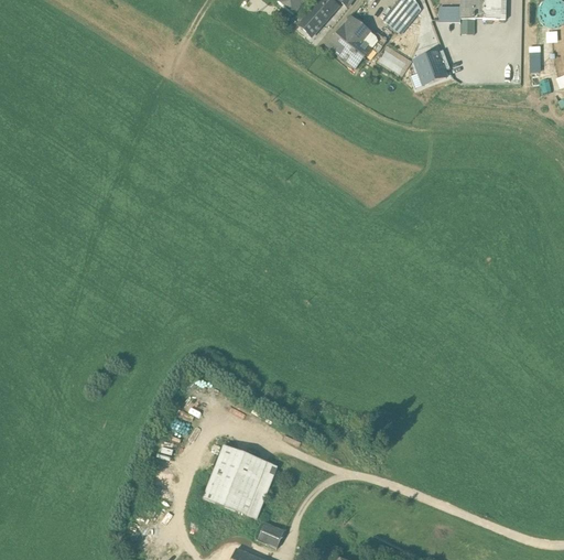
[(282,0),(295,11),(304,0),(282,0)]
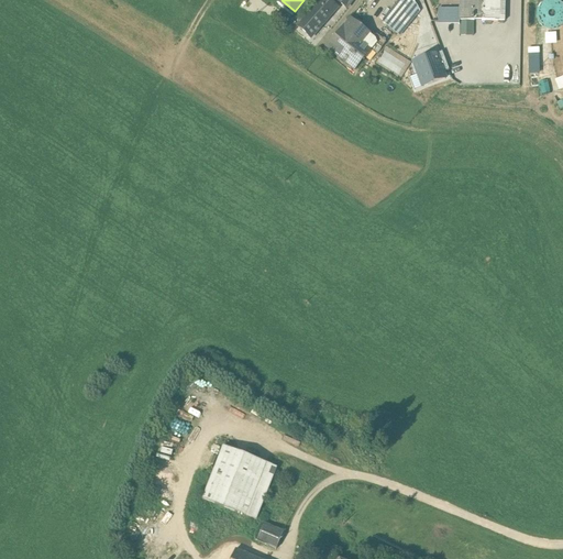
[(335,1),(334,0),(318,0),(317,2),(309,11),(320,20),(335,1)]
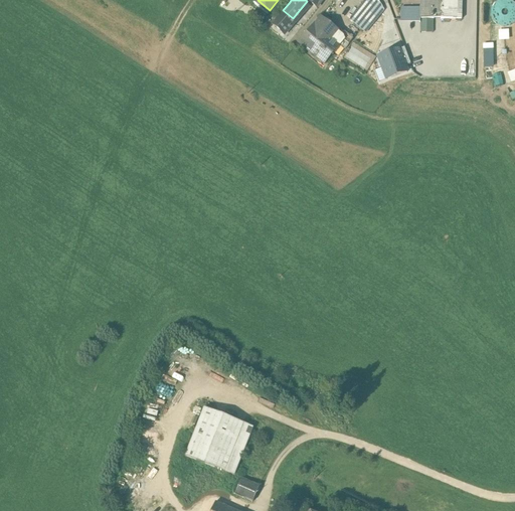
[(362,0),(349,16),(363,27),(379,6),(371,0),(362,0)]
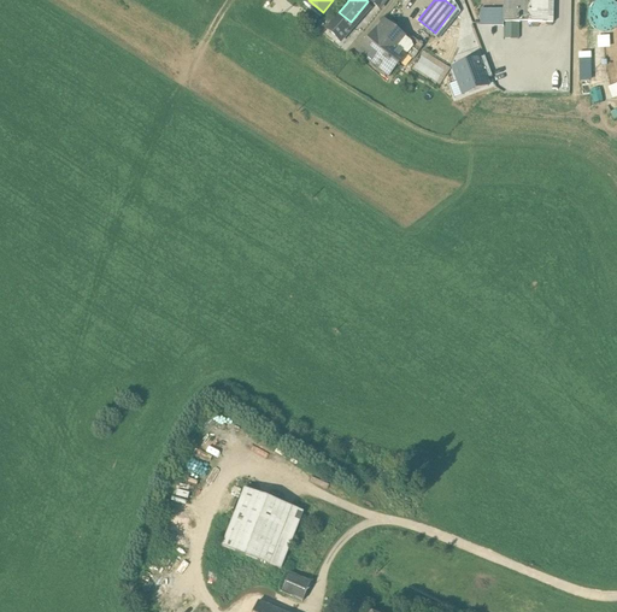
[(503,0),(503,17),(504,17),(518,17),(530,18),(534,18),(546,18),(553,18),(553,0),(503,0)]
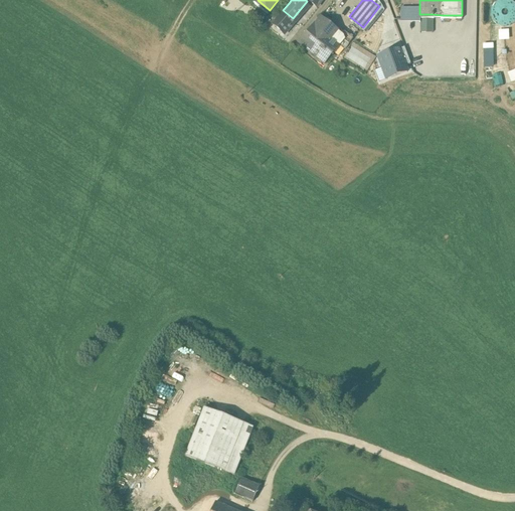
[(495,0),(490,14),(513,22),(514,15),(514,0),(495,0)]
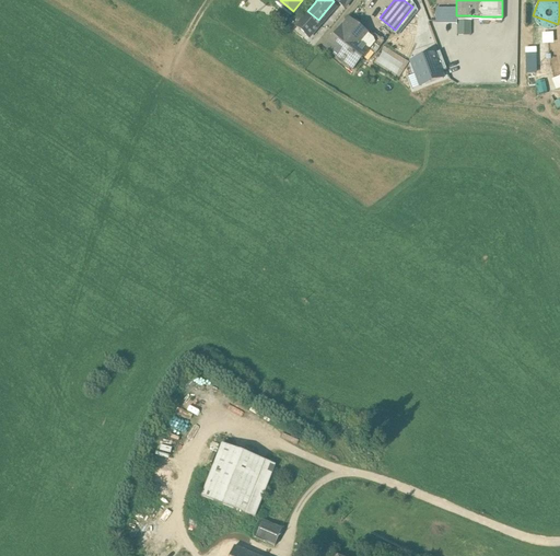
[(318,20),(307,11),(298,22),(311,33),(318,23),(316,22),(318,20)]
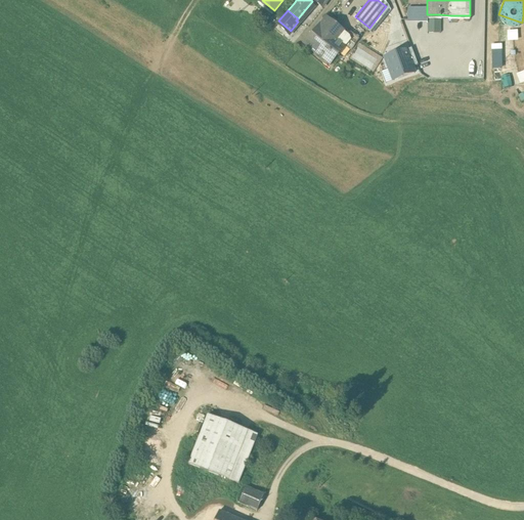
[(326,13),(320,22),(320,20),(311,33),(310,32),(304,39),(330,61),(346,42),(351,46),(359,35),(358,34),(359,34),(357,33),(356,33),(350,29),(346,34),(343,32),(345,29),(326,13)]
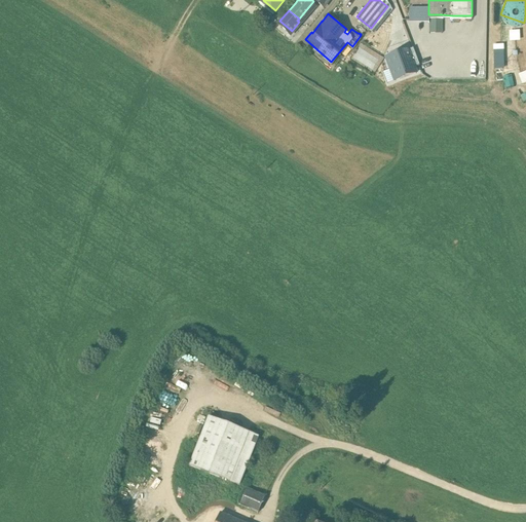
[(442,14),(429,14),(429,27),(442,28),(442,14)]
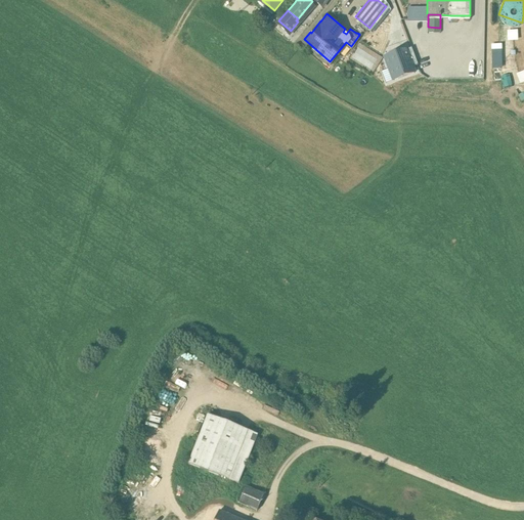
[(453,15),(450,15),(450,24),(464,24),(464,15),(453,15)]
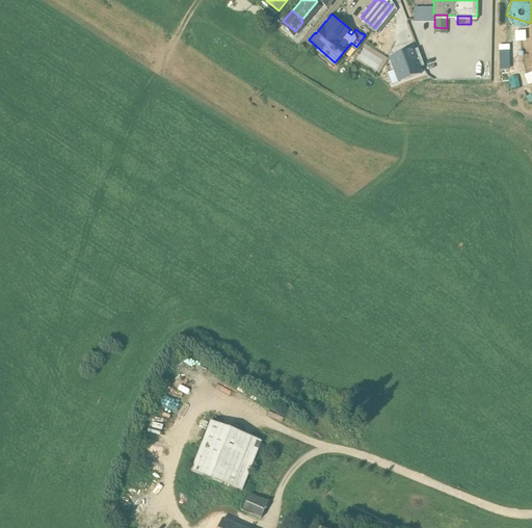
[(415,43),(406,45),(410,55),(419,53),(415,43)]
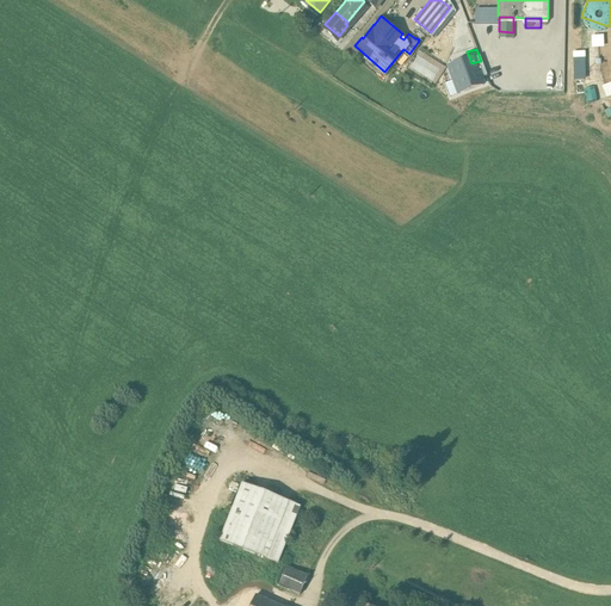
[(471,63),(464,66),(469,81),(473,80),(475,87),(487,84),(481,61),(471,63)]
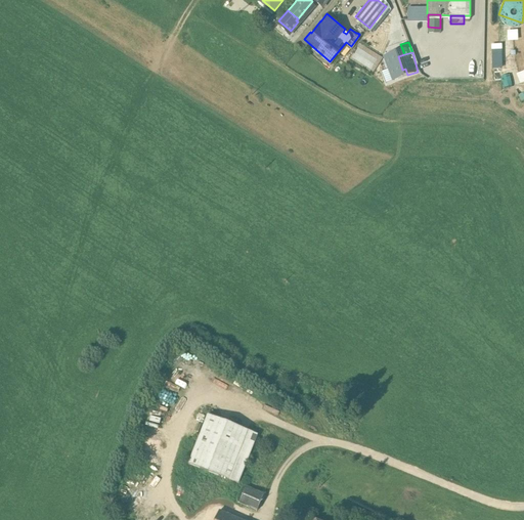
[(258,432),(208,413),(188,461),(228,477),(229,476),(239,480),(258,432)]
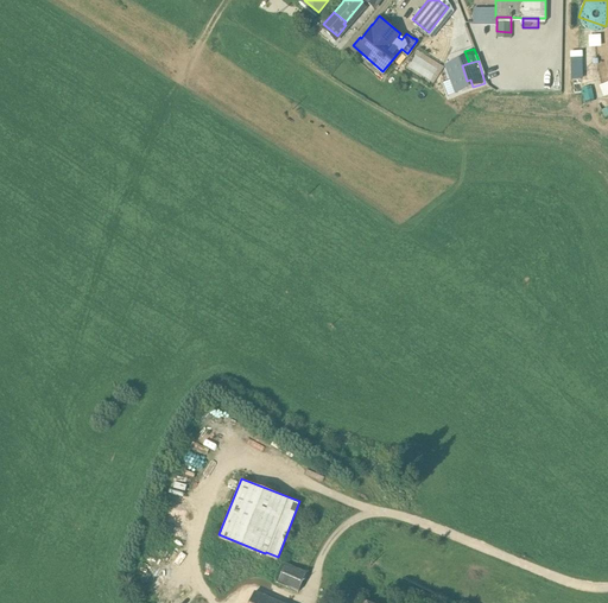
[(305,569),(286,562),(278,579),(298,589),(299,588),(298,588),(306,569),(305,569)]
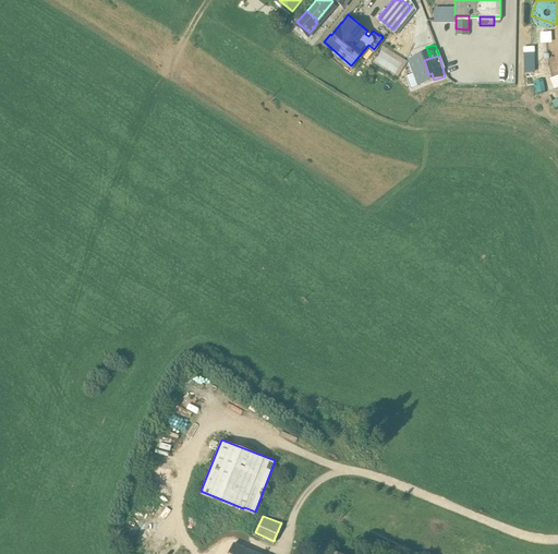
[(266,553),(234,540),(228,553),(266,553)]
